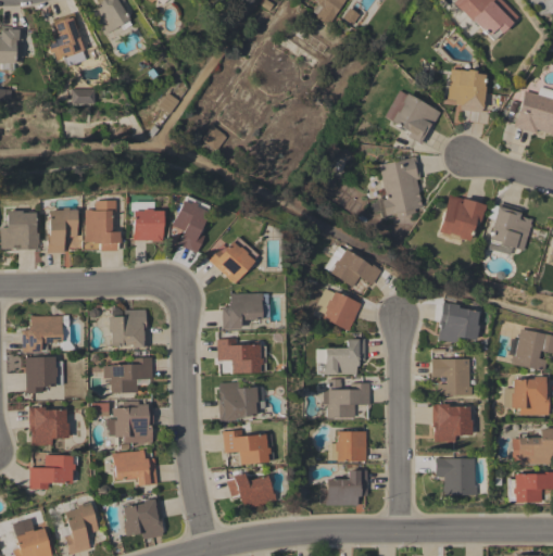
[(124,0),(121,3),(130,19),(129,20),(133,24),(125,29),(122,25),(105,35),(91,11),(99,7),(99,8),(103,5),(99,0),(124,0)]
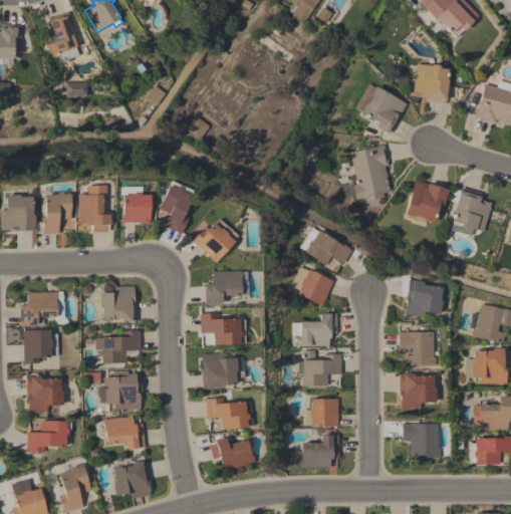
[(242,5),(245,0),(247,0),(254,4),(250,10),(242,5)]
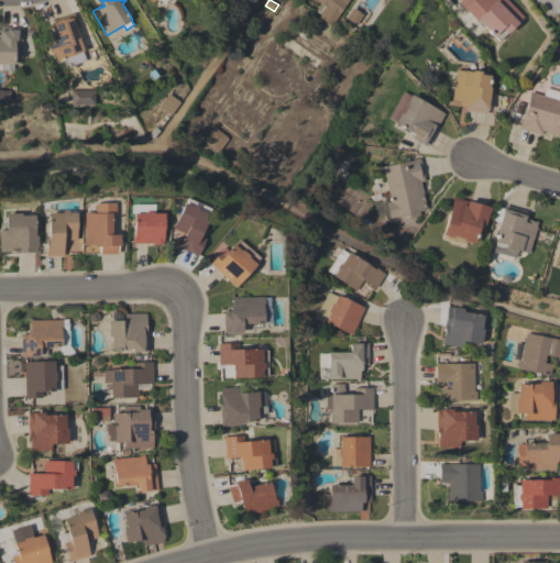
[(321,18),(322,14),(317,11),(325,1),(322,0),(351,0),(333,26),(321,18)]
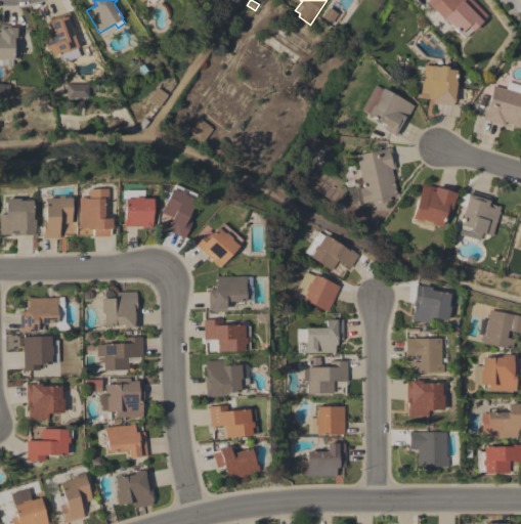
[(432,0),(474,0),(479,5),(478,6),(482,10),(461,32),(456,27),(454,28),(430,3),(432,0)]
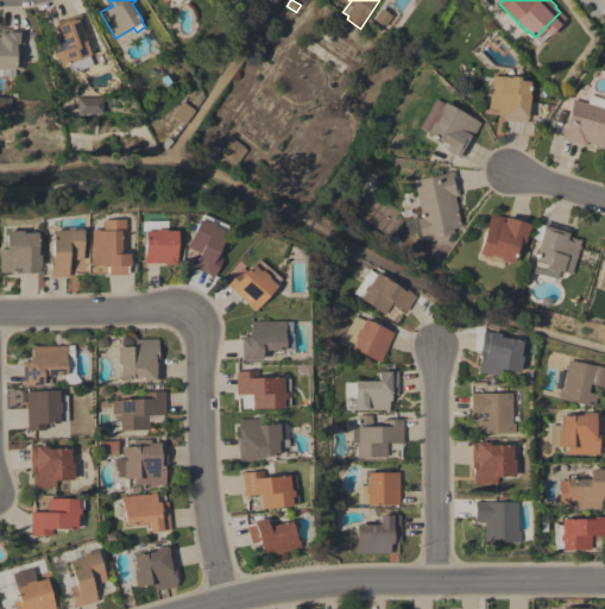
[(377,20),(384,10),(395,17),(386,27),(377,20)]
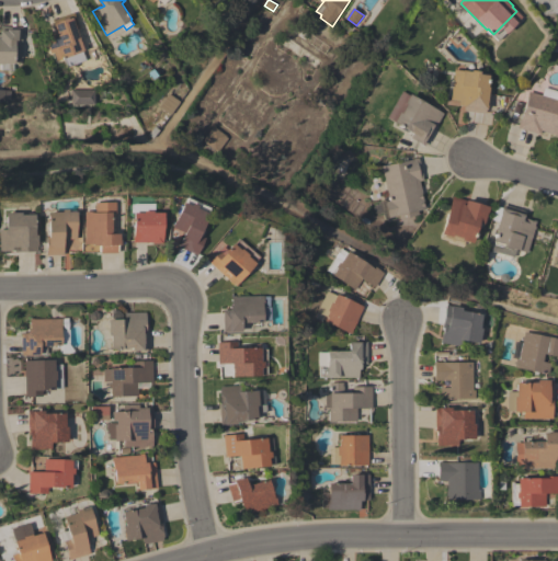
[(77,12),(82,27),(78,29),(86,50),(84,52),(88,60),(68,67),(66,58),(58,61),(55,53),(53,53),(48,39),(60,35),(55,21),(77,12)]
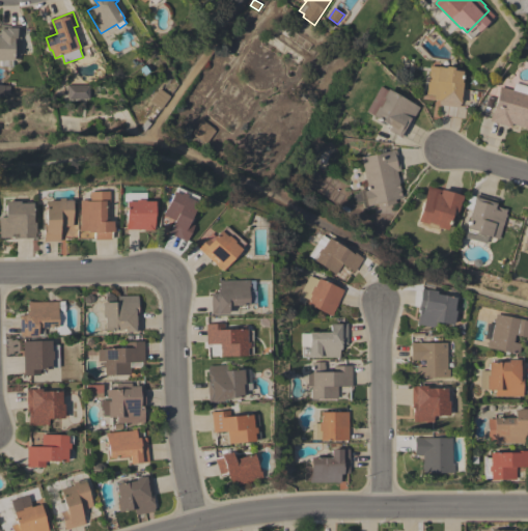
[(245,42),(233,34),(242,20),(254,27),(245,42)]
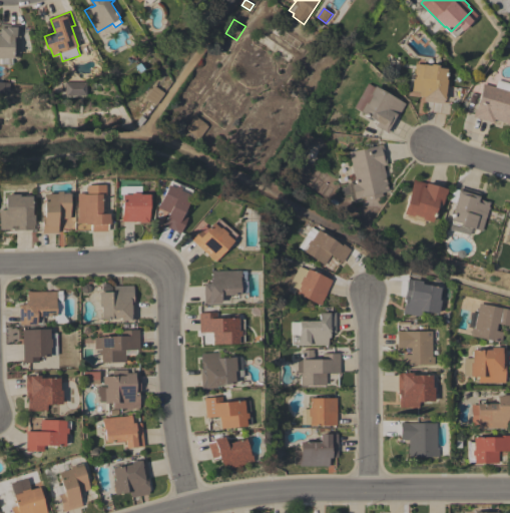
[(0,31),(2,31),(2,24),(22,25),(22,48),(23,48),(23,52),(15,52),(15,58),(14,58),(14,64),(3,64),(3,59),(0,58),(0,31)]
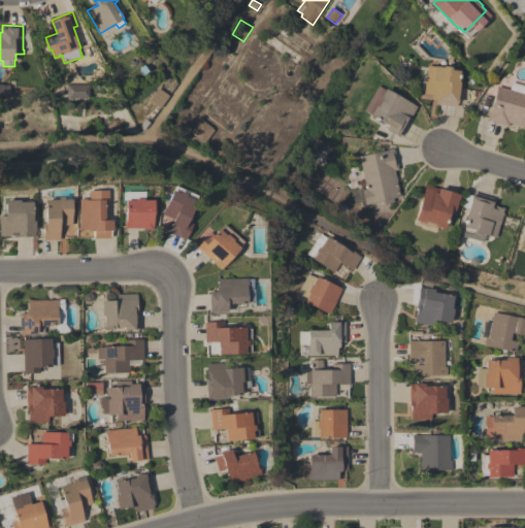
[(430,66),(445,67),(445,66),(454,67),(454,70),(462,71),(461,81),(462,83),(459,107),(438,104),(439,100),(433,99),(433,95),(426,94),(430,66)]
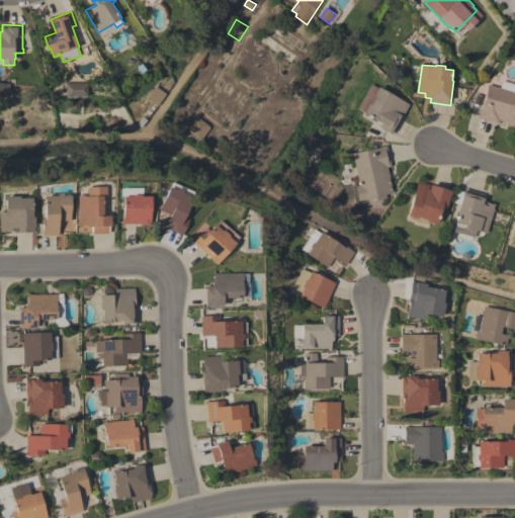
[(89,82),(89,95),(68,95),(68,82),(89,82)]
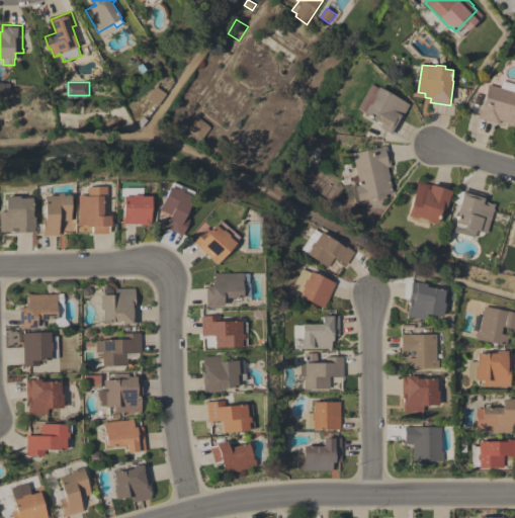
[(502,88),(504,82),(514,85),(514,124),(505,121),(507,116),(503,115),(501,124),(480,117),(482,111),(483,111),(491,85),(502,88)]
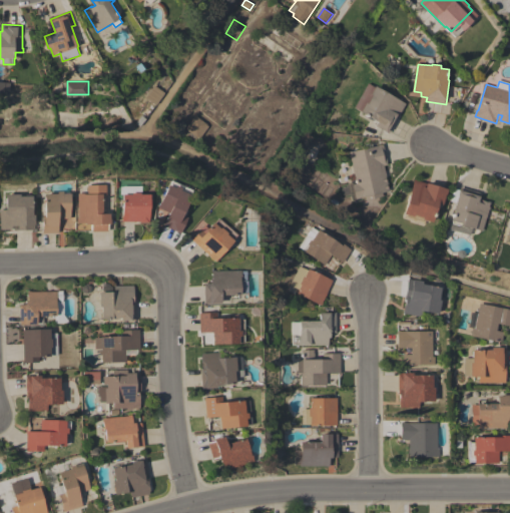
[(390,133),(376,125),(379,122),(362,112),(363,111),(356,107),(370,83),(376,87),(377,86),(407,103),(390,133)]
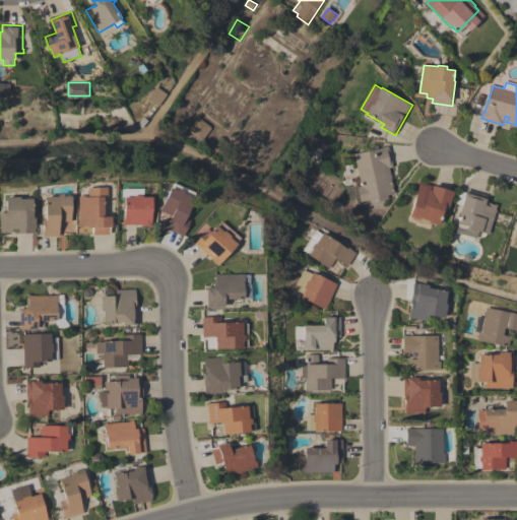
[(158,86),(169,93),(159,107),(149,100),(158,86)]
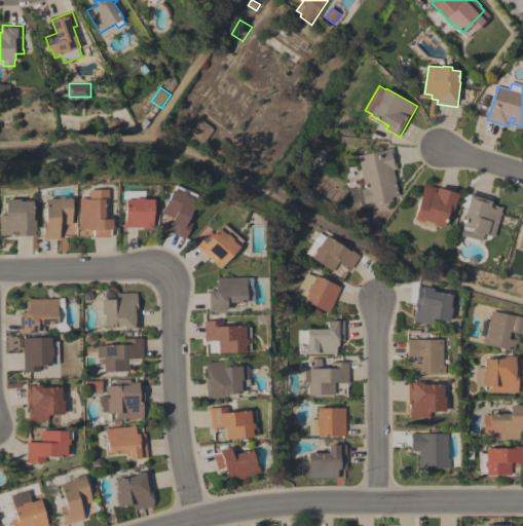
[(188,138),(201,118),(214,127),(216,129),(207,142),(204,141),(200,146),(188,138)]
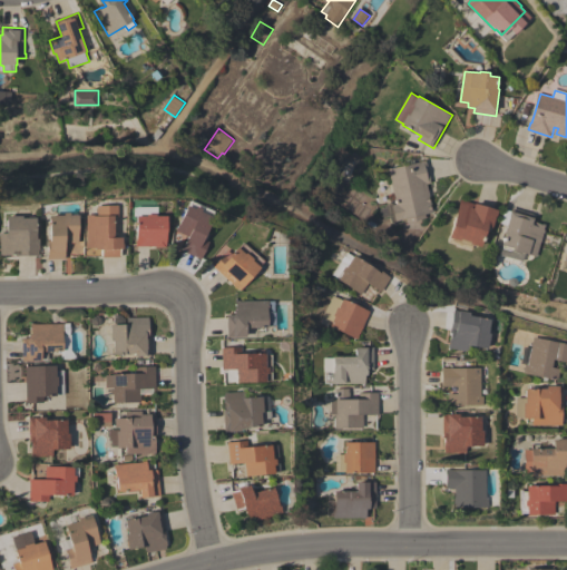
[(390,169),(423,161),(422,160),(428,160),(432,183),(429,184),(431,197),(430,197),(431,202),(432,202),(433,204),(432,204),(433,209),(434,209),(434,213),(427,214),(427,218),(419,219),(419,220),(408,224),(407,218),(397,220),(393,205),(398,204),(390,169)]
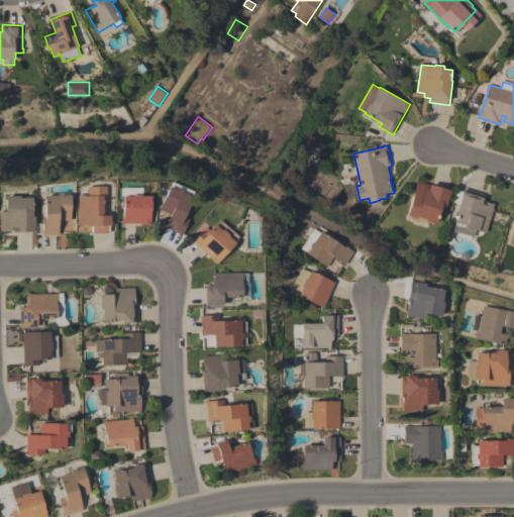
[(427,221),(427,219),(419,217),(419,218),(409,215),(419,180),(428,183),(427,188),(430,189),(431,184),(452,191),(447,207),(442,205),(437,224),(427,221)]
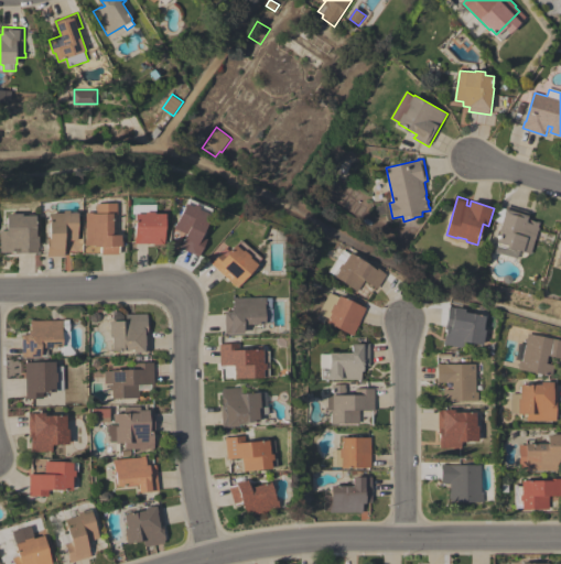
[(117,203),(118,215),(112,215),(114,235),(122,235),(122,246),(121,247),(121,255),(103,255),(103,247),(95,247),(95,245),(86,246),(86,241),(87,241),(86,213),(94,213),(94,214),(97,214),(96,204),(117,203)]
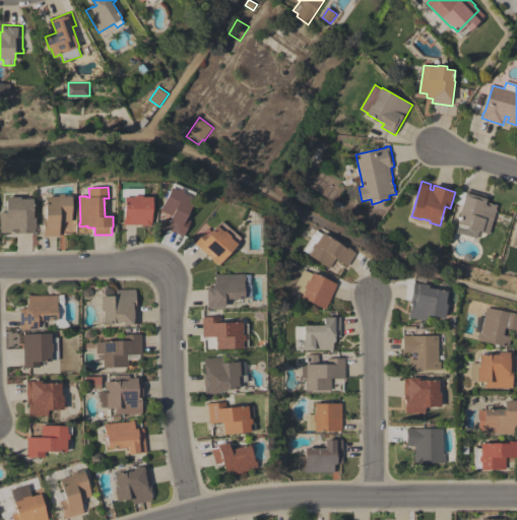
[(178,191),(179,188),(184,191),(183,193),(195,198),(186,218),(192,220),(184,237),(166,229),(172,215),(160,211),(171,188),(178,191)]
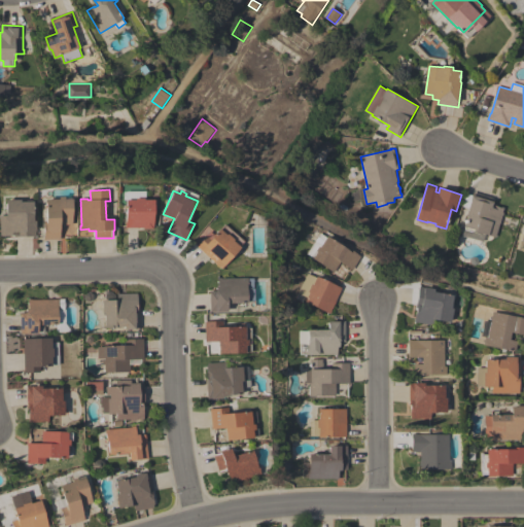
[(503,213),(504,213),(497,237),(487,234),(486,236),(465,229),(466,226),(465,226),(468,216),(467,215),(475,192),(495,199),(492,208),(496,209),(497,206),(504,208),(503,213)]
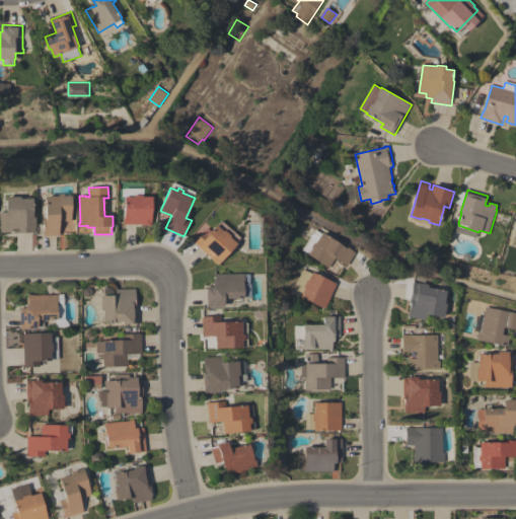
[(59,197),(59,194),(64,194),(64,196),(72,196),(73,221),(61,221),(61,235),(45,236),(45,218),(47,218),(46,197),(59,197)]
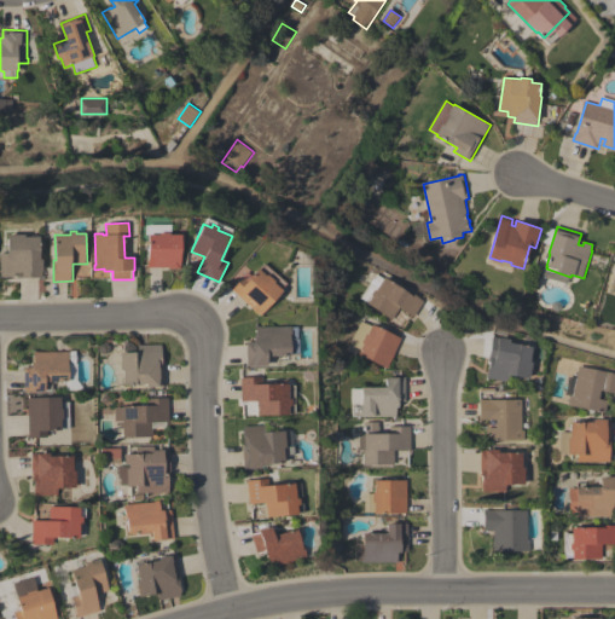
[(158,235),(158,232),(169,232),(169,235),(181,235),(181,267),(180,267),(180,268),(170,268),(170,267),(149,267),(149,235),(158,235)]
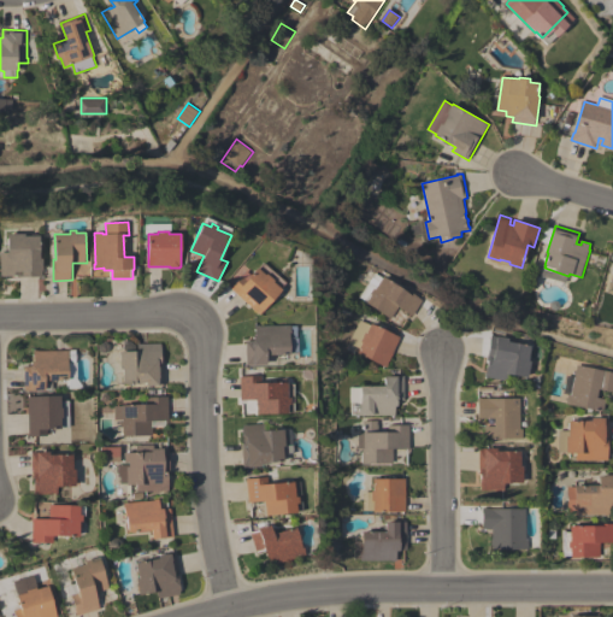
[(25,234),(25,236),(40,236),(41,259),(43,258),(43,276),(18,277),(18,276),(3,276),(1,253),(10,252),(9,234),(25,234)]
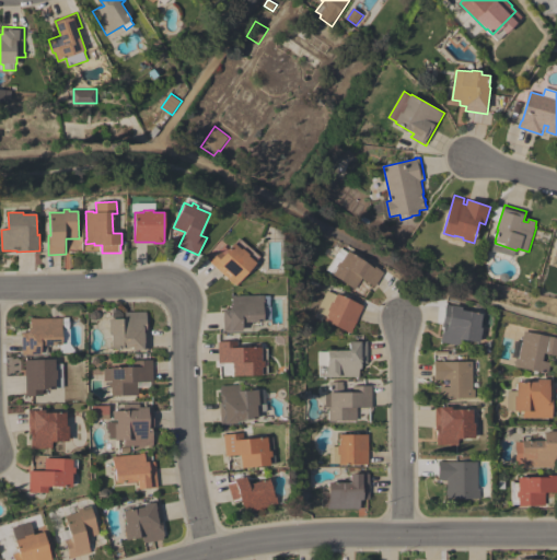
[(235,244),(241,238),(253,249),(254,248),(263,255),(256,261),(257,263),(238,286),(210,261),(221,249),(225,253),(234,243),(235,244)]
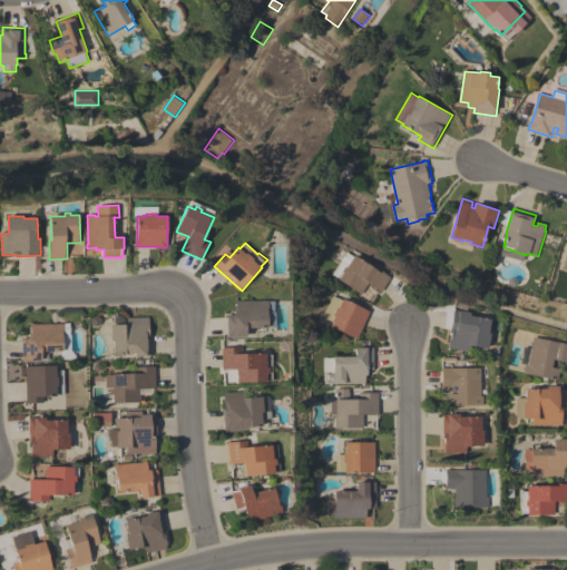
[(383,292),(371,284),(363,295),(340,279),(344,273),(343,272),(346,266),(348,267),(355,255),(381,272),(382,271),(392,277),(383,292)]
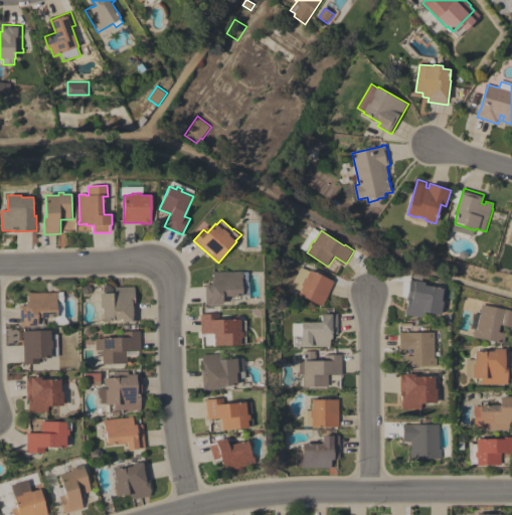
[(324,307),(299,295),(301,290),(294,287),(303,268),(310,272),(311,270),(335,282),(324,307)]
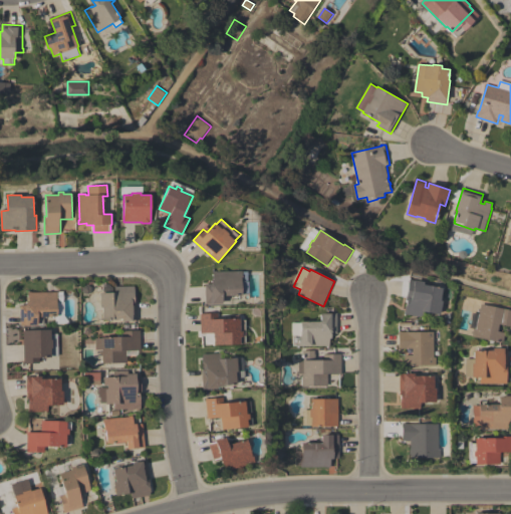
[(206,284),(212,284),(212,279),(214,279),(214,271),(218,271),(218,272),(243,271),(244,281),(249,281),(249,293),(243,293),(243,295),(223,295),(223,304),(207,304),(206,284)]
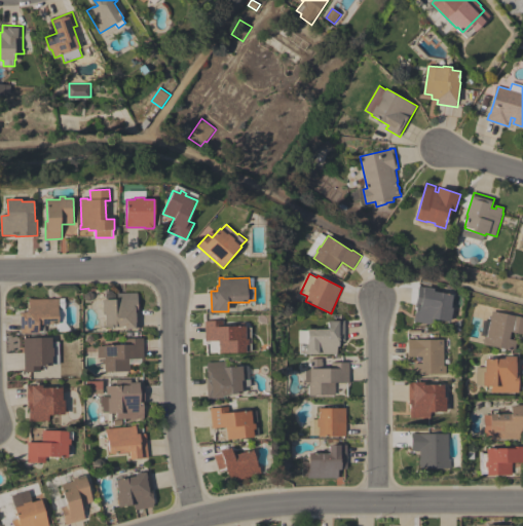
[(415,321),(417,307),(416,306),(420,286),(435,289),(435,291),(454,295),(453,296),(464,298),(462,308),(451,306),(451,307),(453,308),(450,322),(436,318),(435,325),(415,321)]
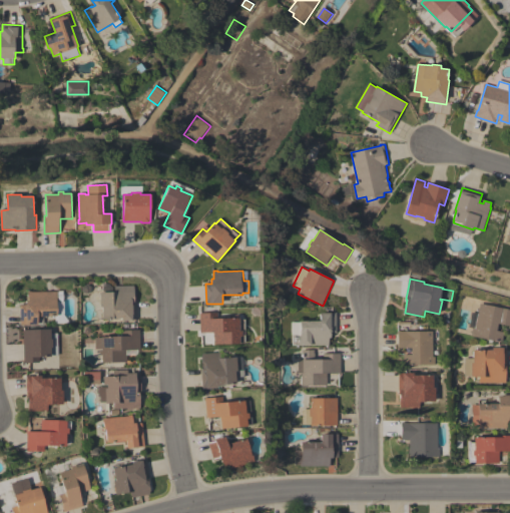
[(114,292),(115,292),(115,286),(135,286),(135,300),(136,299),(137,321),(123,321),(122,318),(103,319),(103,307),(101,307),(100,293),(103,293),(103,282),(110,283),(114,287),(114,292)]
